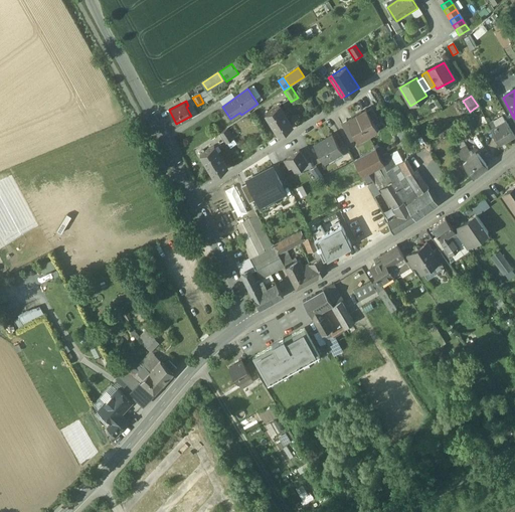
[(292,126),(278,105),(265,114),(277,134),(278,134),(278,135),(292,126)]
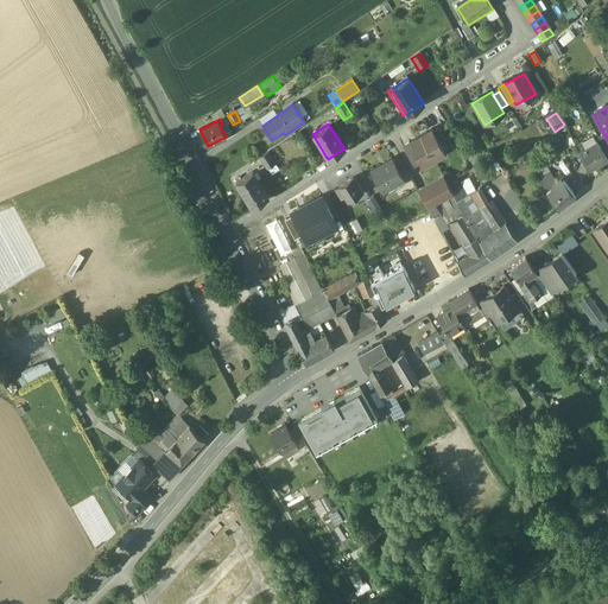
[(445,141),(438,128),(432,132),(439,145),(445,141)]
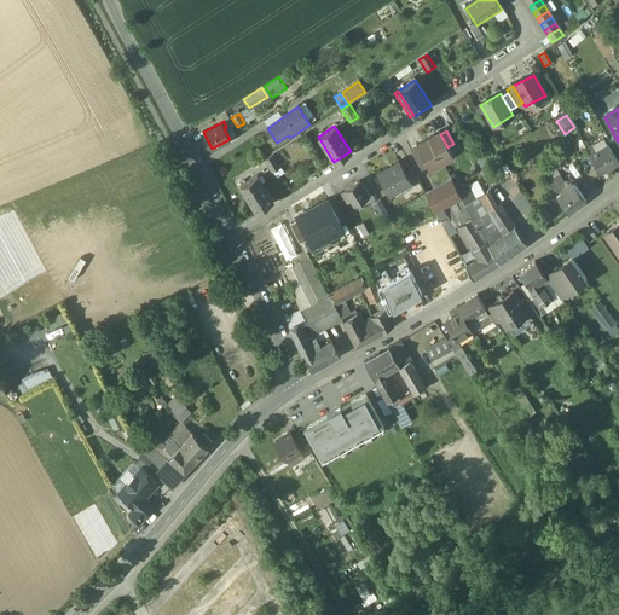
[(440,134),(439,132),(427,139),(441,163),(453,157),(447,148),(440,134)]
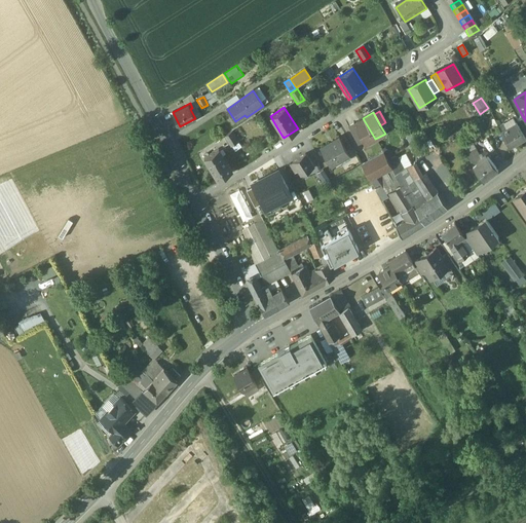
[(283,137),(270,116),(267,118),(280,139),(284,137),(283,137)]
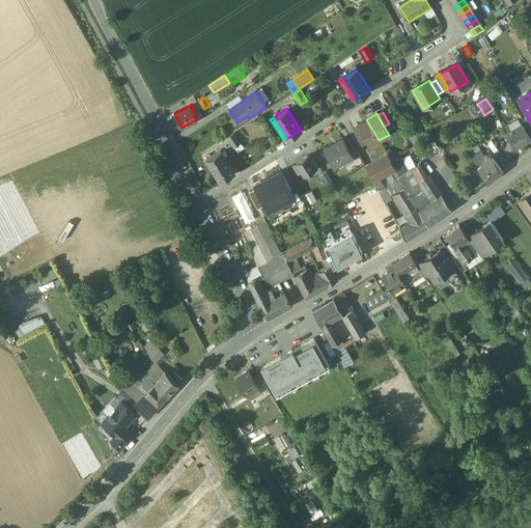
[(379,140),(366,119),(357,124),(357,127),(363,137),(368,145),(379,140)]
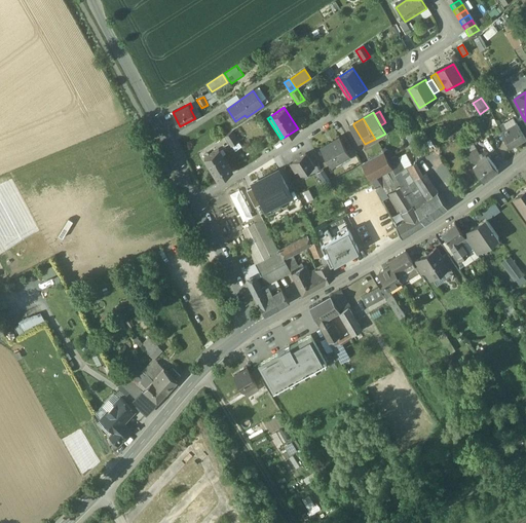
[(525,140),(516,124),(505,129),(500,133),(510,148),(525,140)]
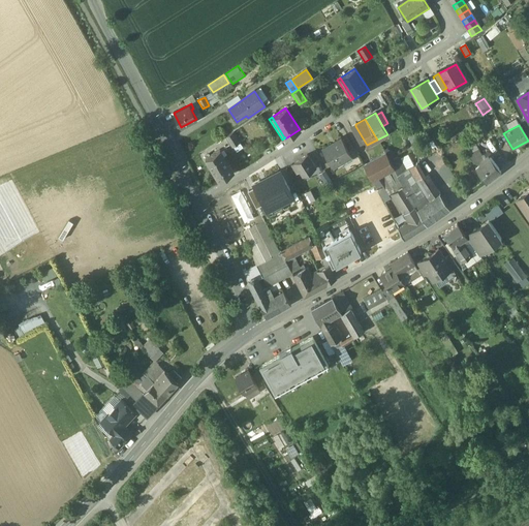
[(362,136),(355,126),(350,129),(356,140),(362,136)]
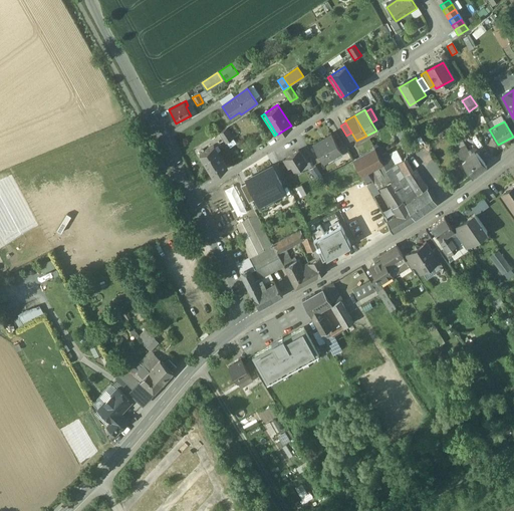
[(232,140),(225,130),(219,134),(226,144),(232,140)]
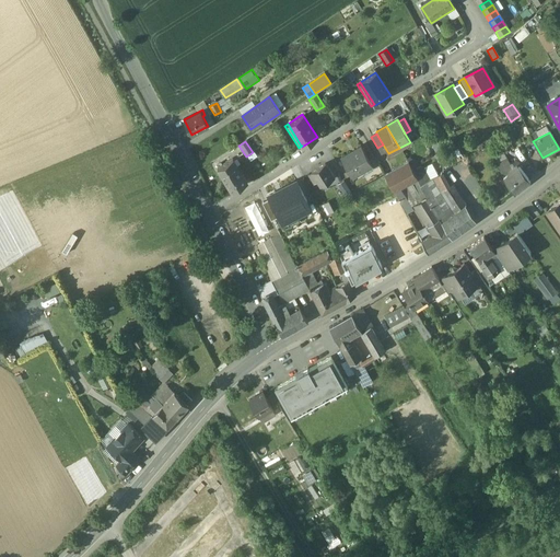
[(360,147),(341,159),(352,178),(371,167),(360,147)]
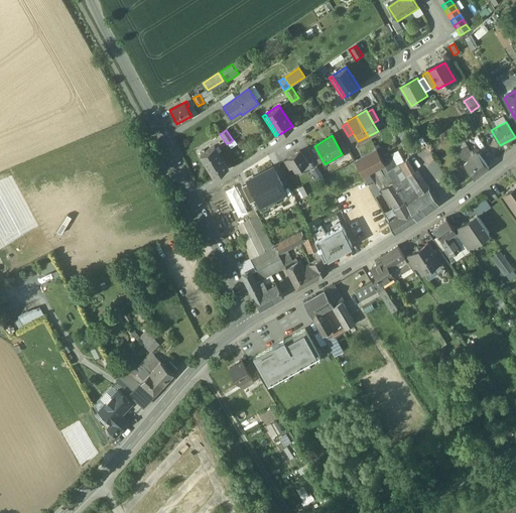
[(468,153),(460,136),(453,142),(464,165),(473,158),(468,153)]
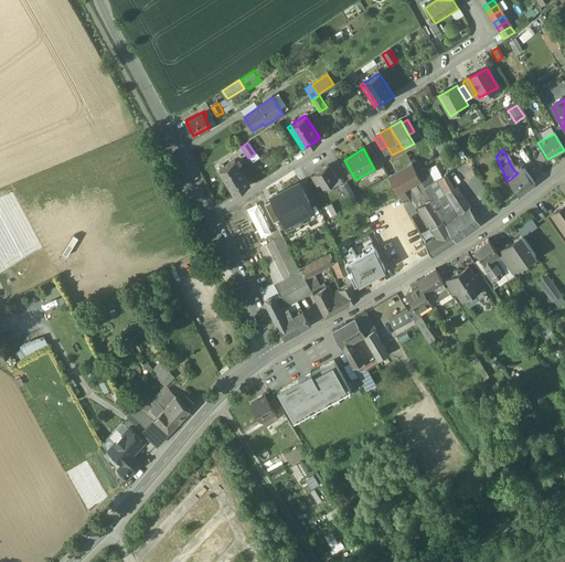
[(248,183),(234,161),(219,171),(234,193),(248,183)]
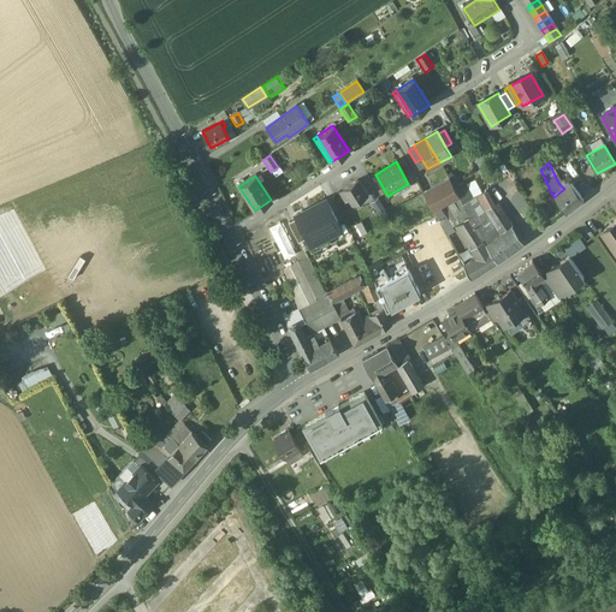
[(367,196),(357,180),(339,191),(345,201),(349,200),(353,206),(367,196)]
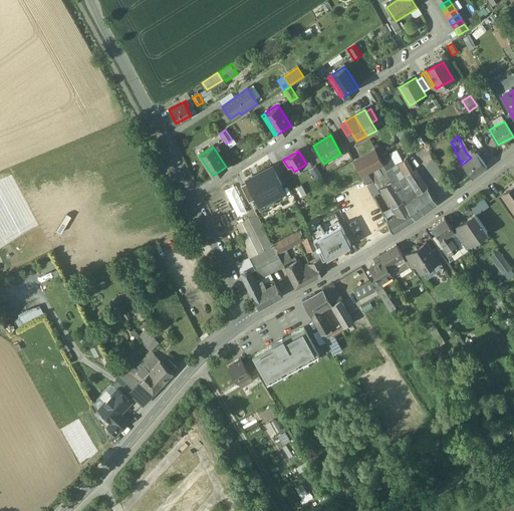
[(378,167),(373,157),(376,155),(373,151),(352,162),(357,171),(360,177),(366,173),(378,167)]
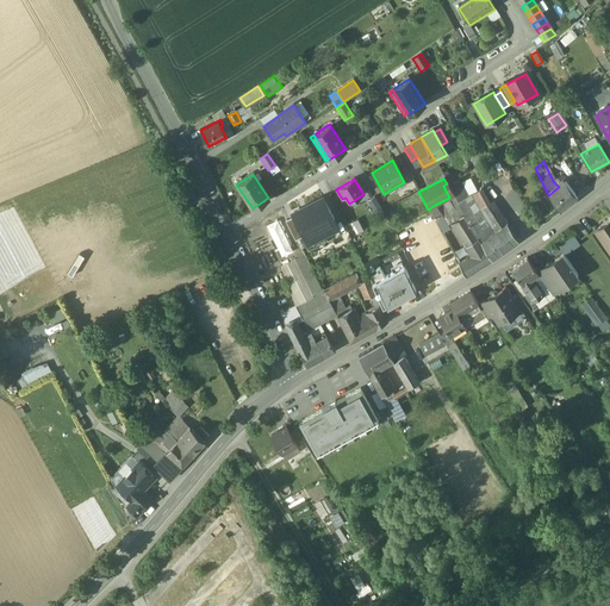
[(578,199),(565,182),(559,187),(548,195),(560,212),(578,199)]
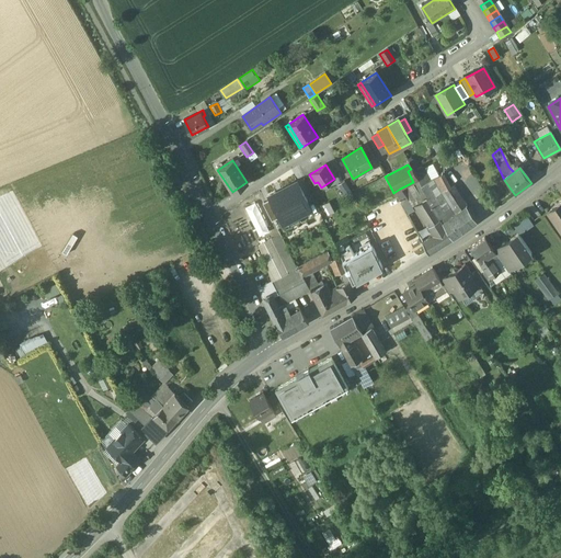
[(414,174),(411,169),(408,171),(413,182),(418,180),(414,174)]
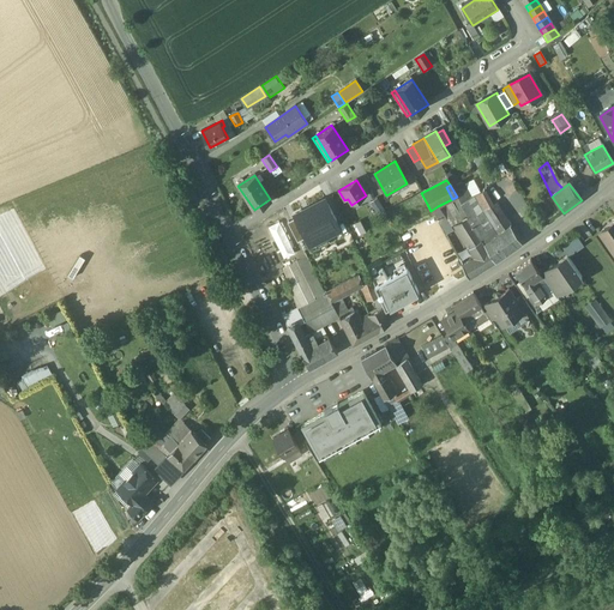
[(492,206),(477,215),(469,199),(461,185),(453,191),(457,197),(458,199),(463,210),(468,218),(469,218),(481,240),(495,263),(522,243),(497,207),(498,207),(497,205),(495,206),(494,205),(492,206)]
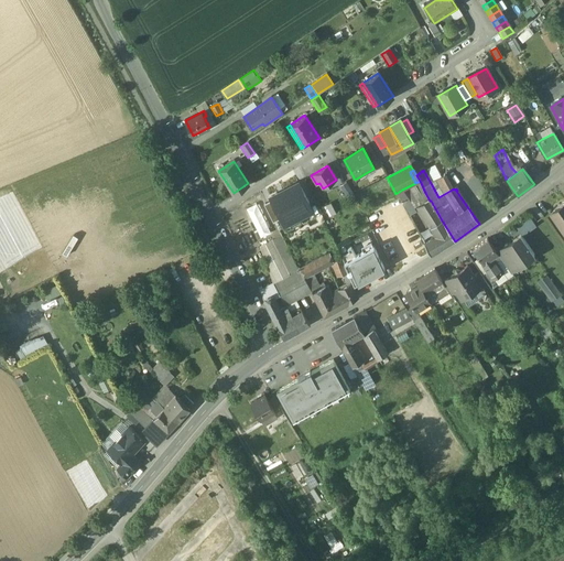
[(234,193),(218,171),(215,173),(230,195),(234,193)]
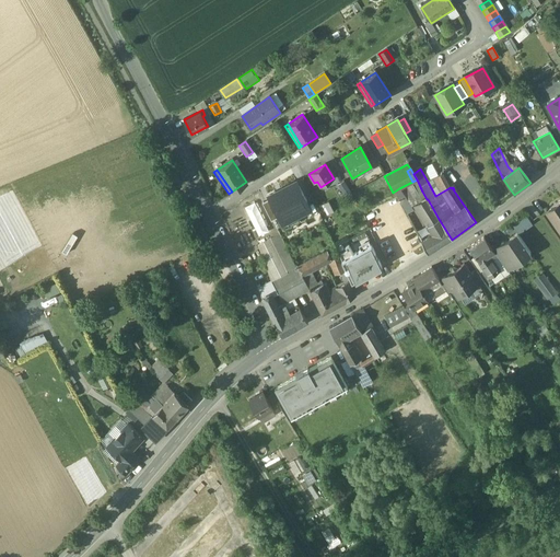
[(442,174),(428,182),(435,196),(448,188),(442,174)]
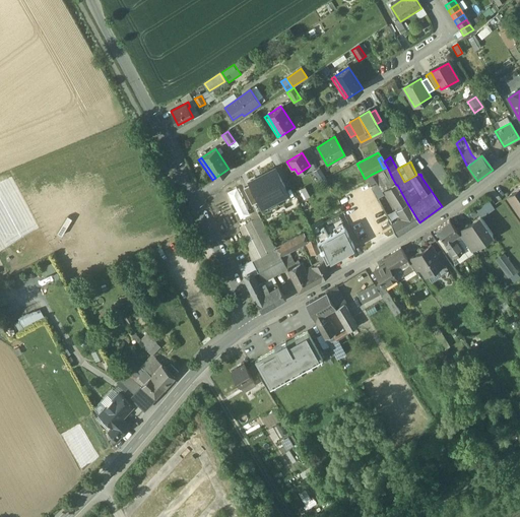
[(290,196),(276,168),(248,182),(250,186),(258,203),(262,211),(290,196)]
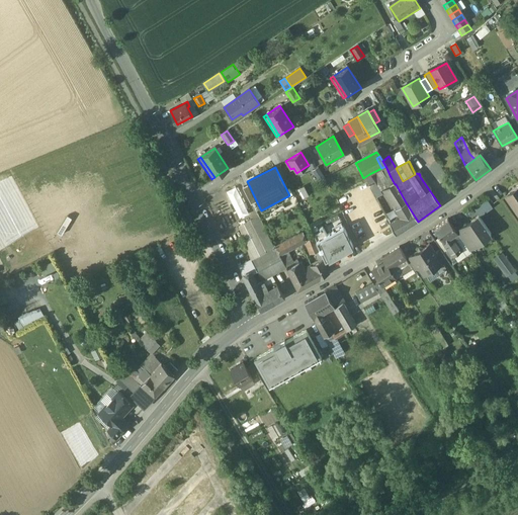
[(314,171),(318,180),(324,178),(320,168),(314,171)]
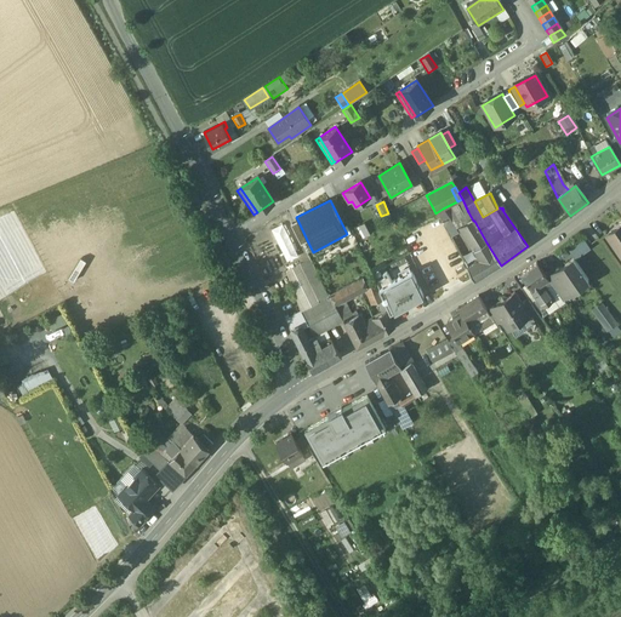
[(468,212),(463,201),(457,205),(463,216),(468,212)]
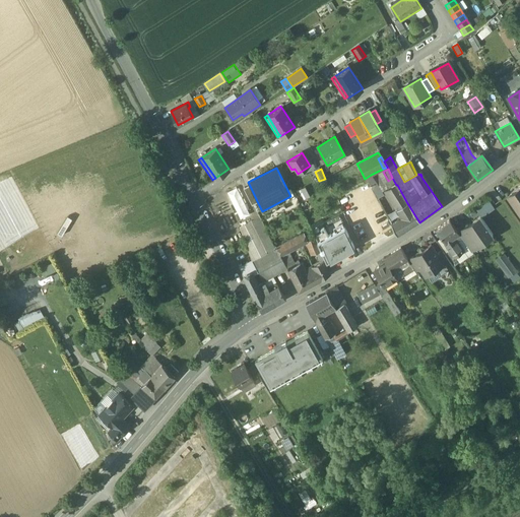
[(371,175),(365,179),(367,182),(372,192),(373,191),(378,188),(371,175)]
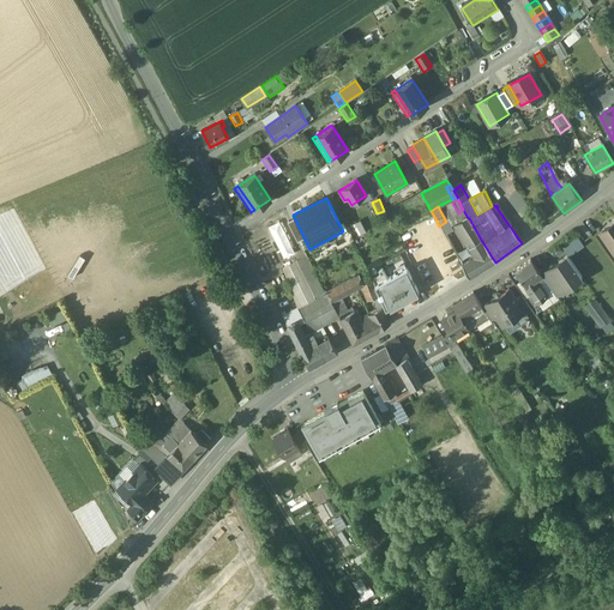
[(468,218),(463,210),(458,213),(459,216),(453,219),(457,225),(458,224),(468,218)]
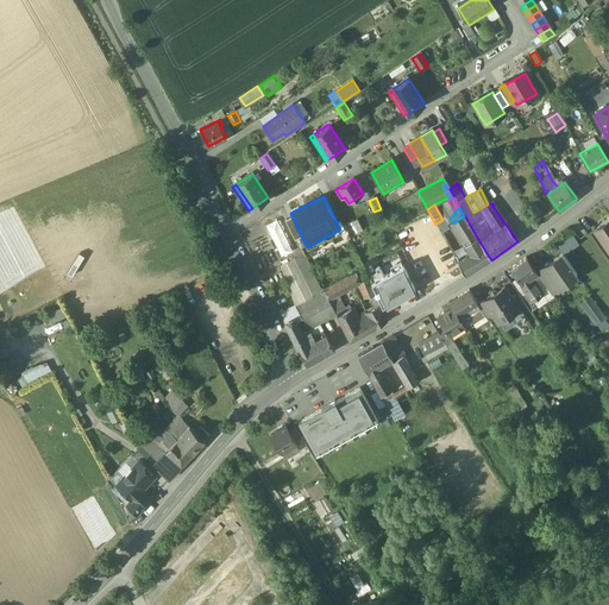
[(465,216),(464,216),(454,222),(460,237),(464,245),(477,238),(465,216)]
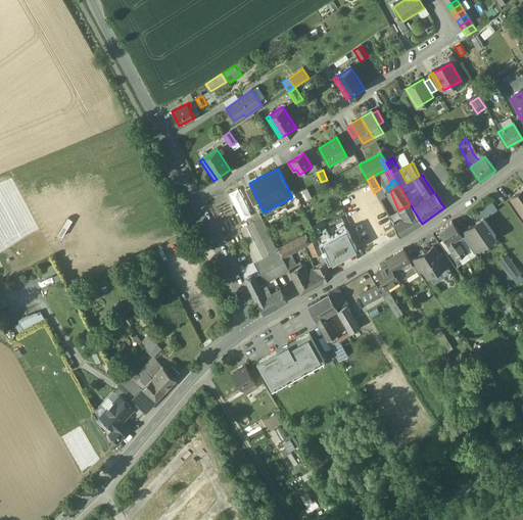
[(259,204),(251,187),(245,190),(253,207),(259,204)]
